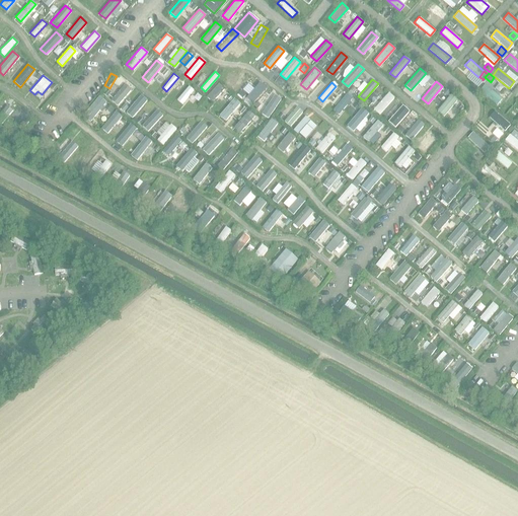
[(131,88),(125,83),(111,100),(117,105),(131,88)]
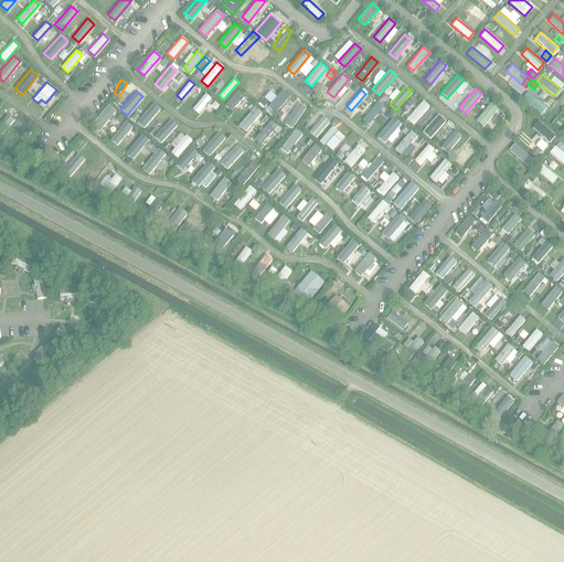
[(244,96),(237,91),(224,105),(231,110),(244,96)]
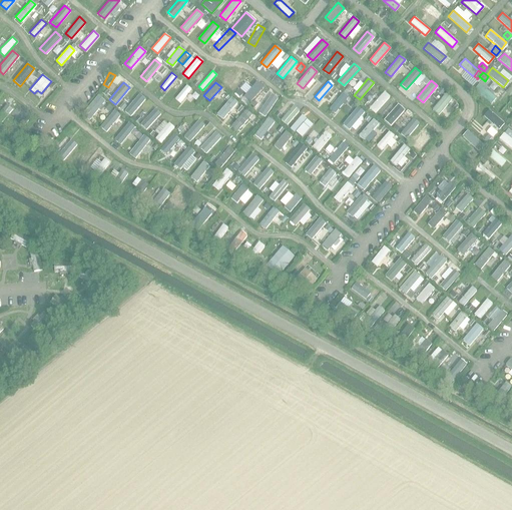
[(263,87),(257,82),(241,98),(247,103),(263,87)]
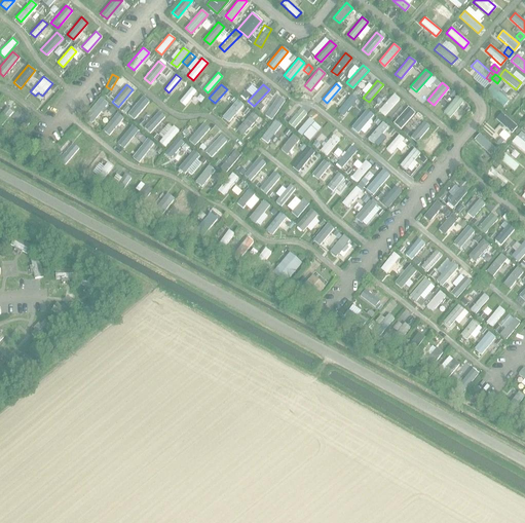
[(508,99),(491,85),(486,91),(502,105),(508,99)]
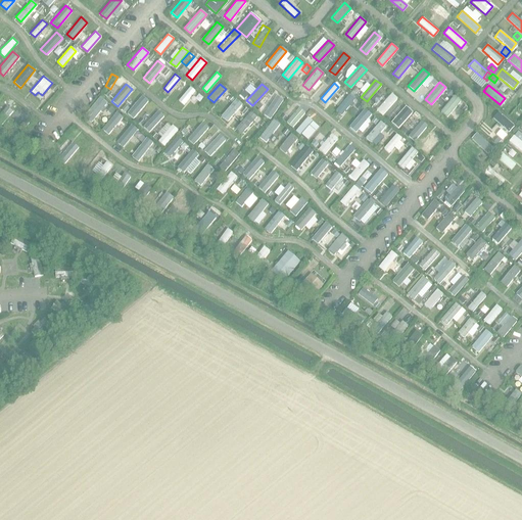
[(194,90),(189,86),(178,99),(183,103),(194,90)]
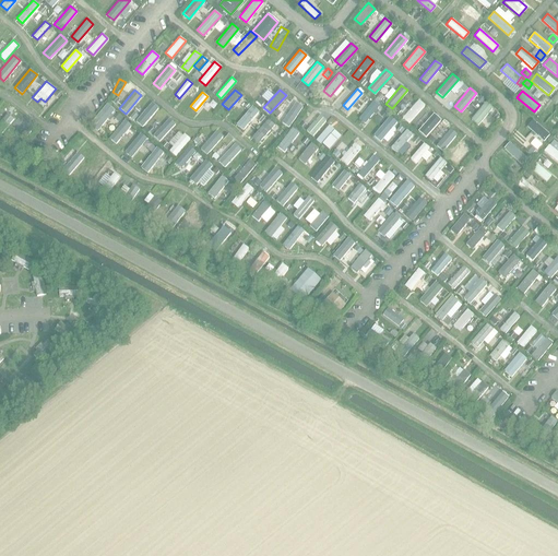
[(425,104),(418,98),(402,117),(408,122),(425,104)]
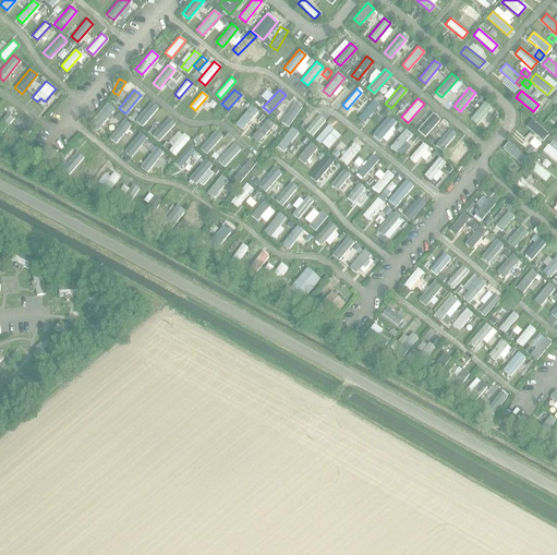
[(378,106),(372,100),(358,117),(364,122),(378,106)]
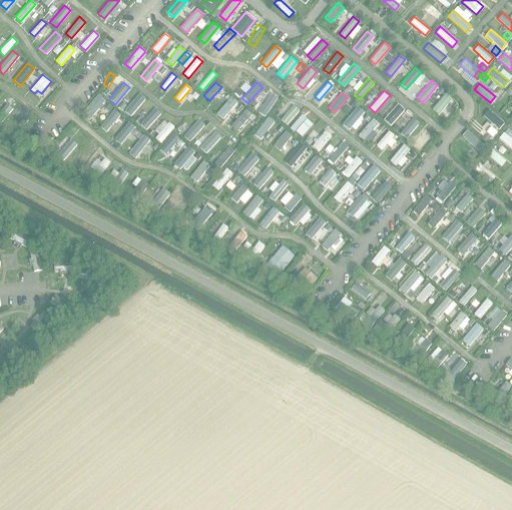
[(278,97),(271,93),(259,111),(265,115),(278,97)]
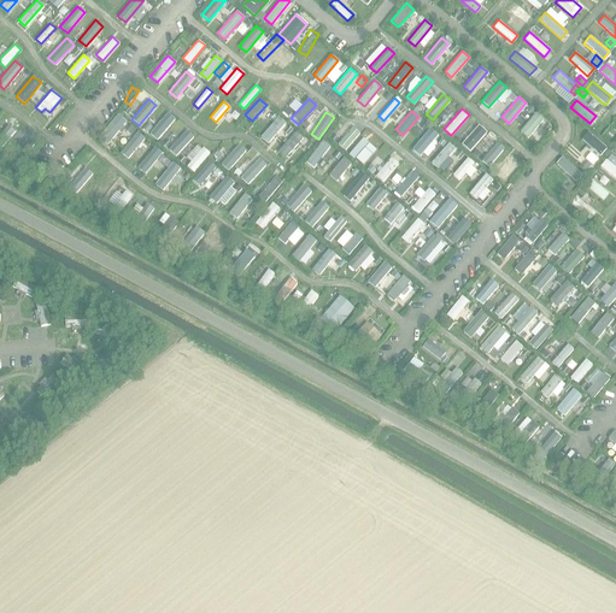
[(543,118),(535,112),(518,133),(526,139),(543,118)]
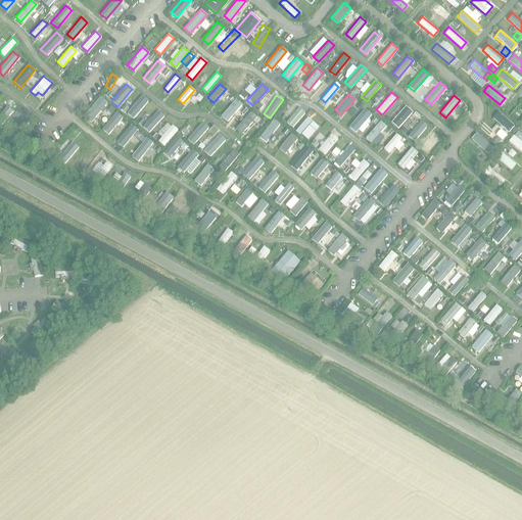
[(147,100),(141,96),(127,113),(133,117),(147,100)]
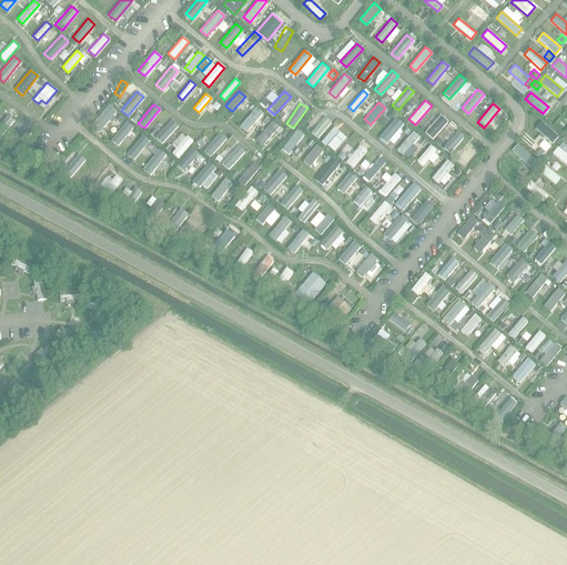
[(115,111),(109,106),(91,127),(98,132),(115,111)]
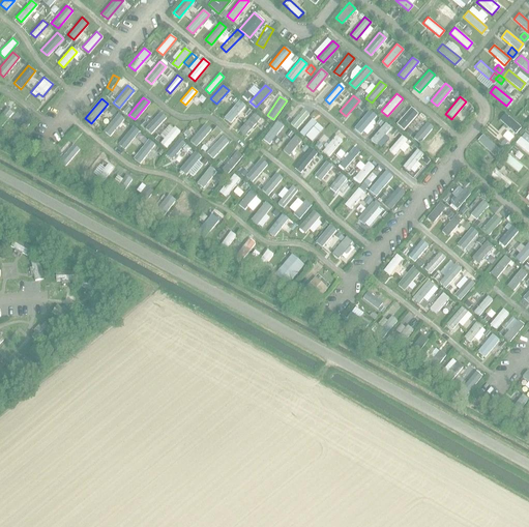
[(244,105),(238,99),(224,117),(230,122),(244,105)]
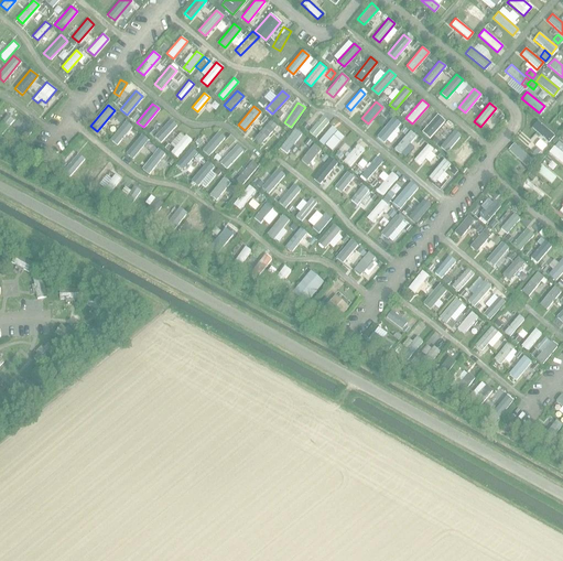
[(118,111),(114,116),(119,120),(123,115),(118,111)]
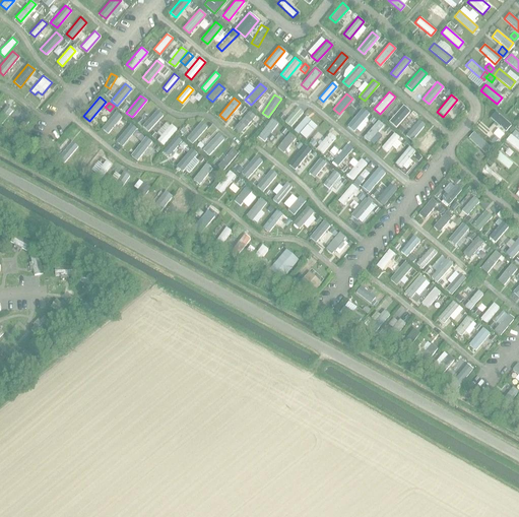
[(12,110),(6,105),(0,112),(0,124),(12,110)]
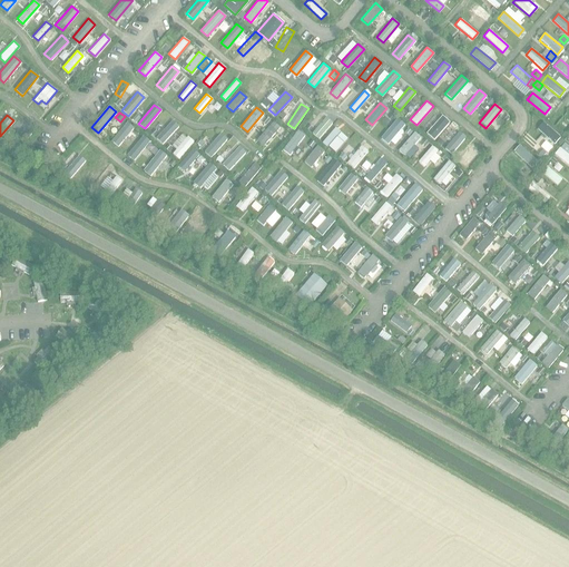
[(449,121),(442,116),(427,135),(433,140),(449,121)]
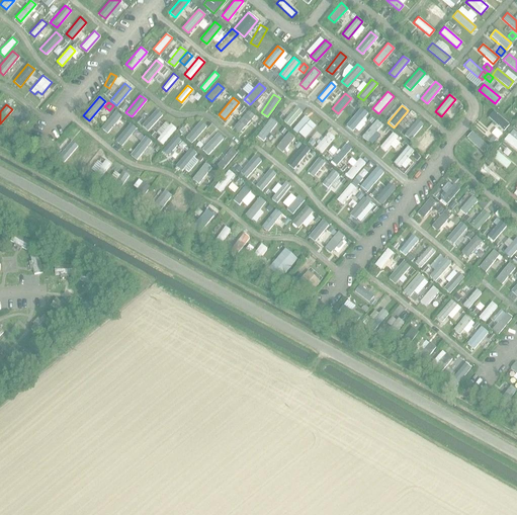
[(302,111),(295,106),(283,120),(289,125),(302,111)]
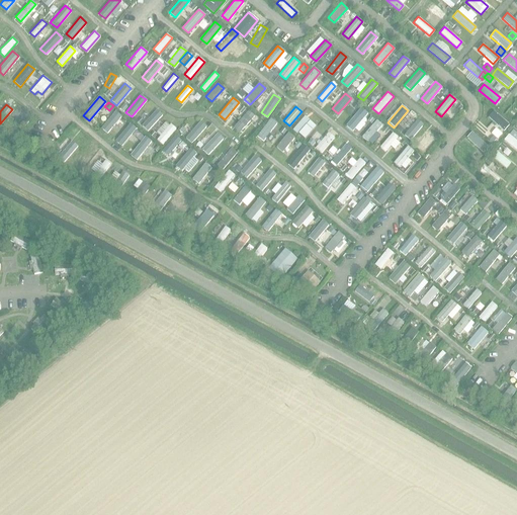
[(367,112),(360,107),(346,124),(353,130),(367,112)]
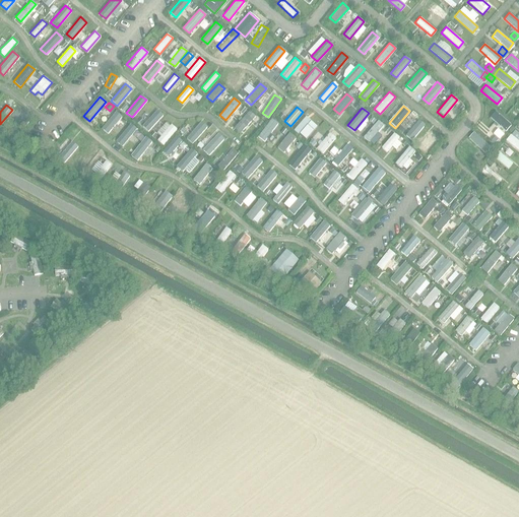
[(163,114),(156,109),(142,126),(148,131),(163,114)]
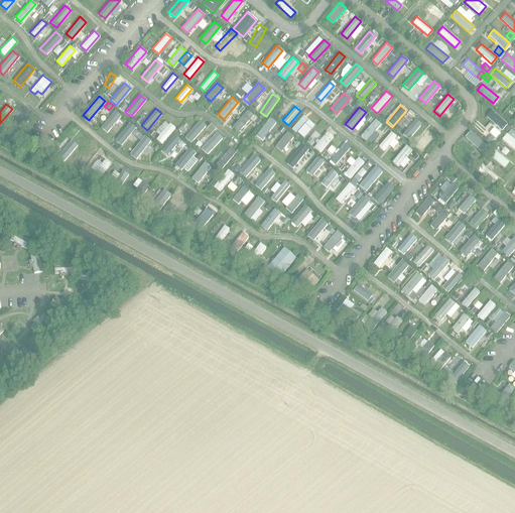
[(120,115),(114,110),(100,127),(106,132),(120,115)]
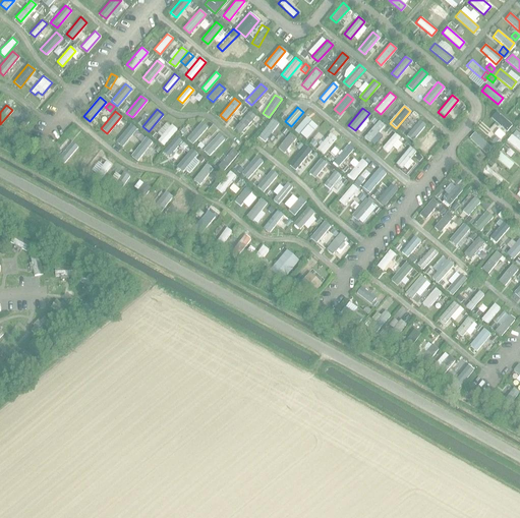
[(255,115),(249,111),(235,128),(241,132),(255,115)]
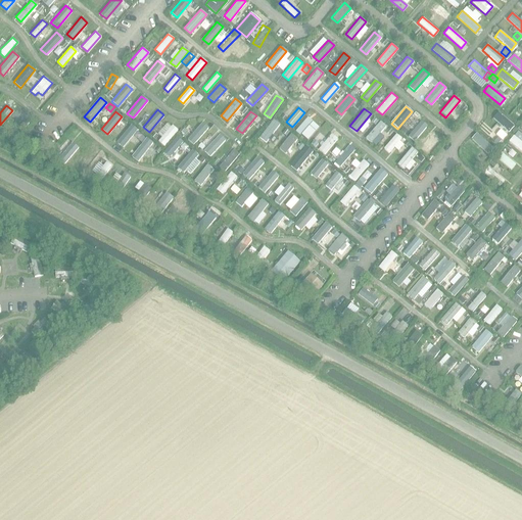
[(513,125),(496,111),(491,119),(508,132),(513,125)]
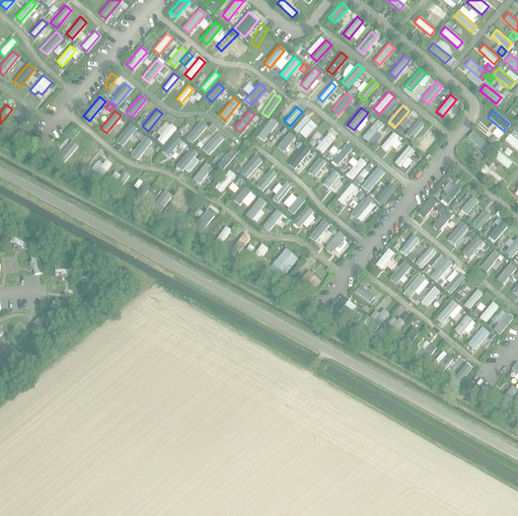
[(28,121),(22,116),(9,132),(15,137),(28,121)]
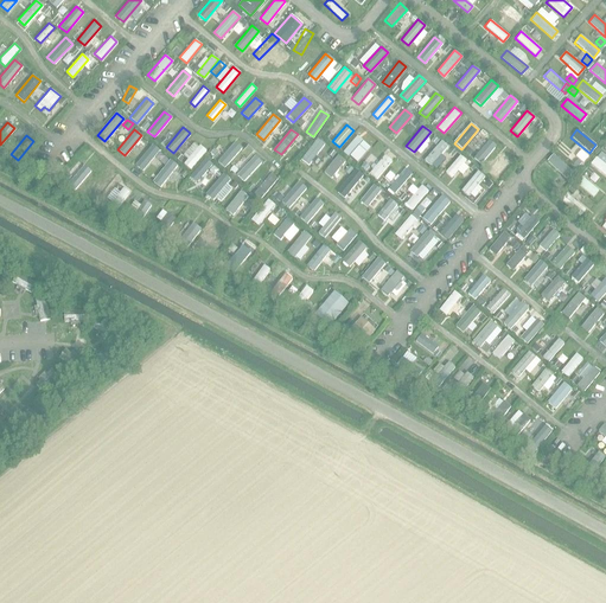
[(370,146),(357,135),(343,152),(357,162),(370,146)]
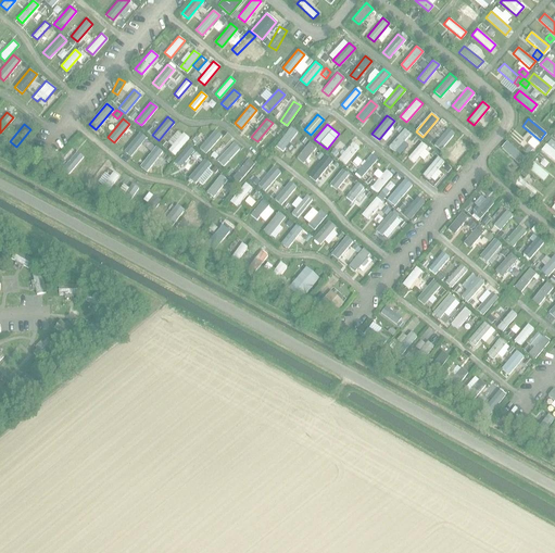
[(297,132),(290,127),(275,146),(281,151),(297,132)]
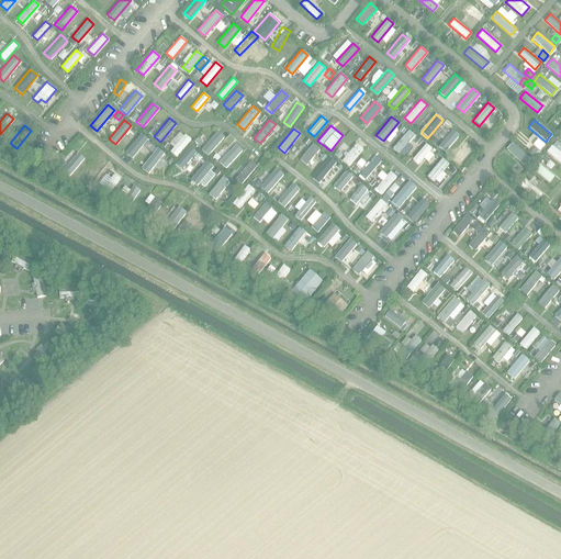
[(414,134),(407,129),(392,147),(399,153),(414,134)]
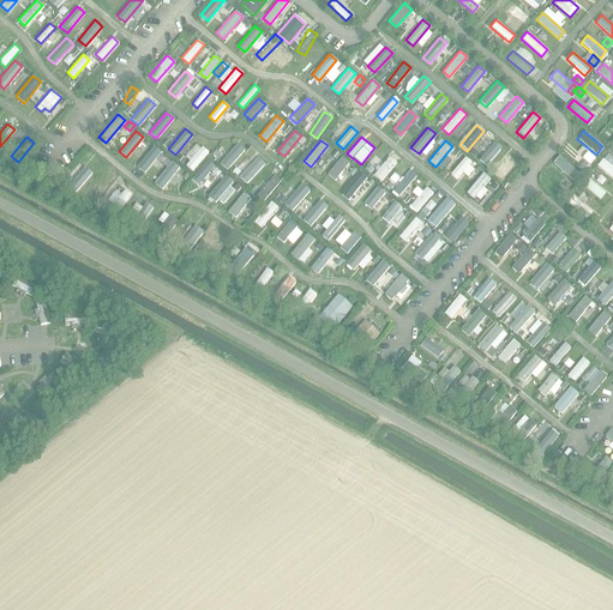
[(502,148),(494,142),(479,159),(486,164),(502,148)]
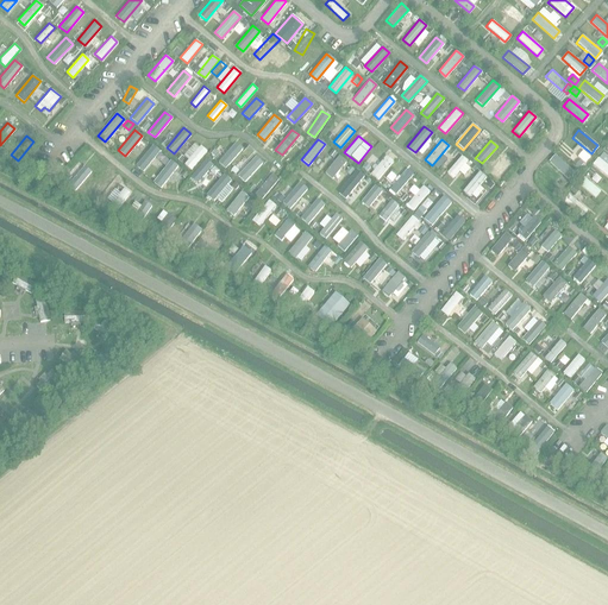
[(242,147),(234,142),(218,162),(225,168),(242,147)]
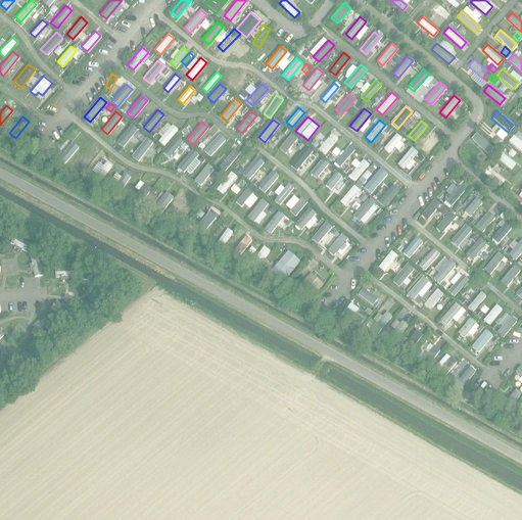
[(137,130),(131,125),(116,142),(122,146),(137,130)]
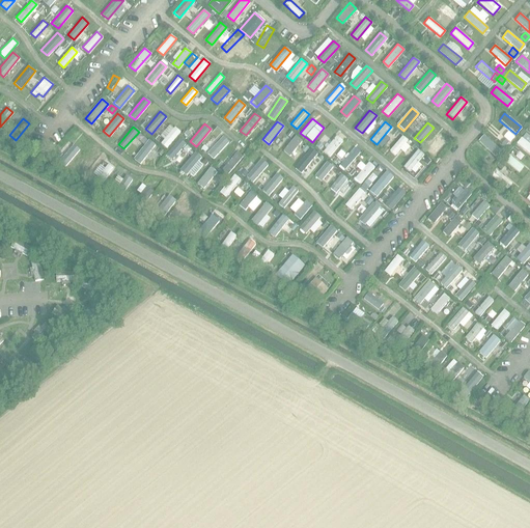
[(180,131),(174,127),(160,142),(166,147),(180,131)]
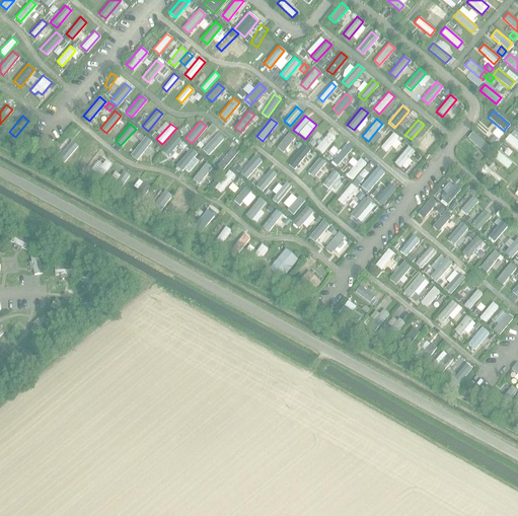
[(496,126),(491,131),(497,137),(502,132),(496,126)]
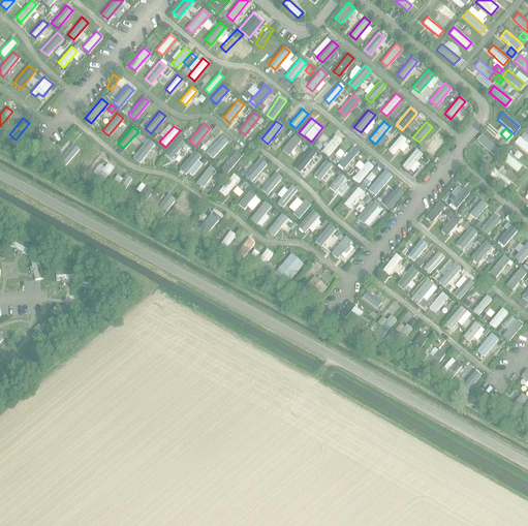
[(499,149),(482,133),(475,140),(494,155),(499,149)]
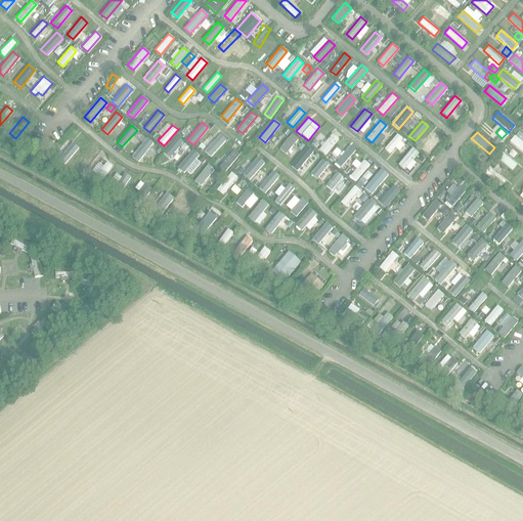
[(338,138),(332,133),(319,148),(325,154),(338,138)]
